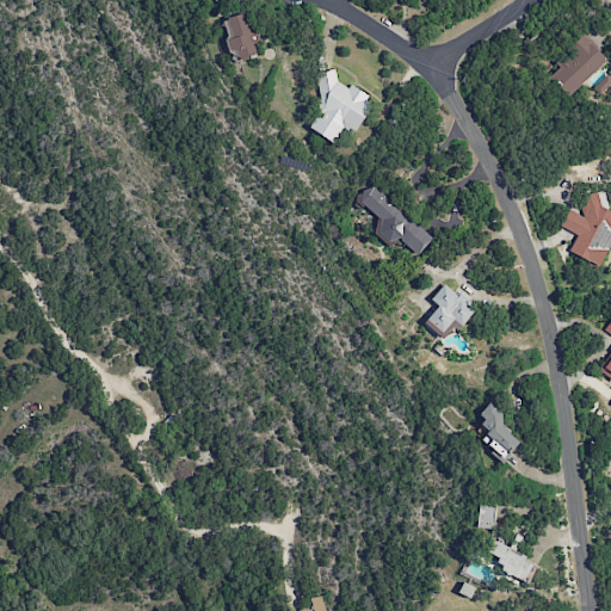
[(248,32),(245,13),(223,18),(230,51),(238,49),(241,61),(250,59),(247,48),(260,45),(257,30),(248,32)]
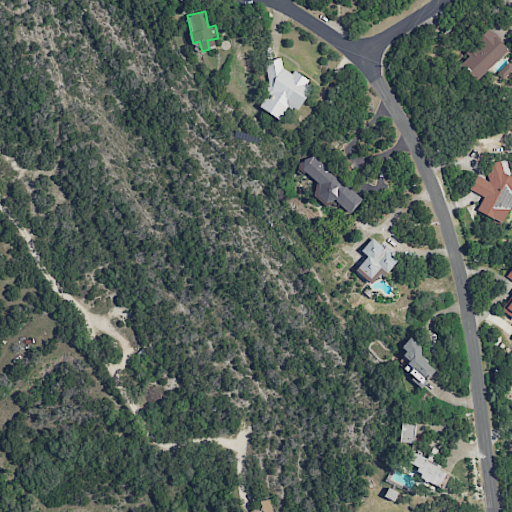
[(464,53),(468,57),(459,66),(474,82),(507,50),(488,30),(464,53)]
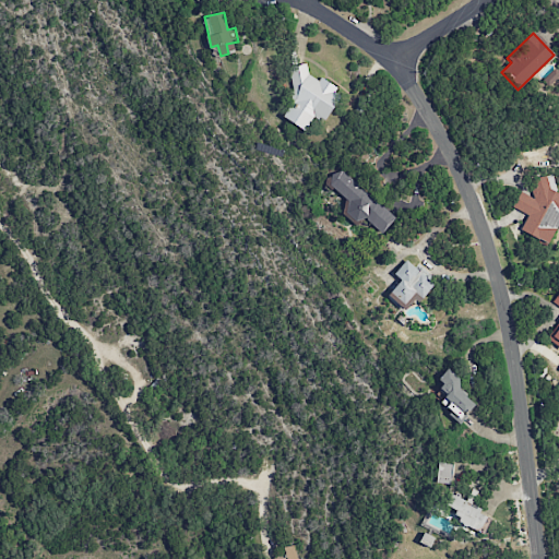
[(288,66),(293,99),(283,117),(304,130),(310,120),(328,117),(340,96),(339,88),(322,79),(317,80),(308,74),(307,63),(288,66)]
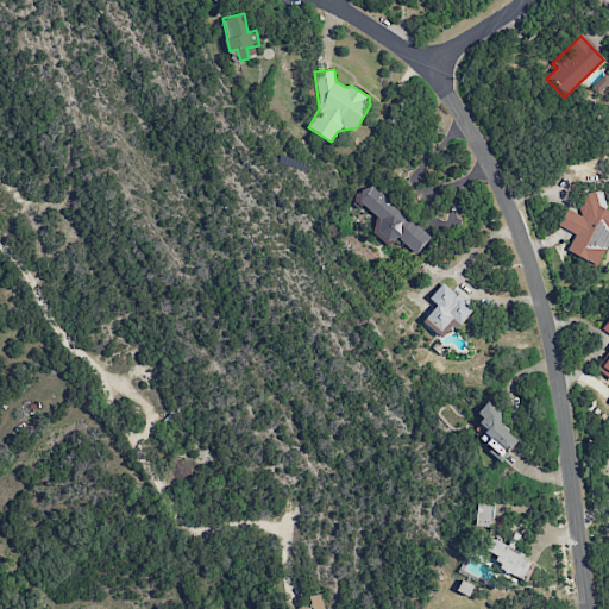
[(378,219),(369,230),(388,245),(395,237),(416,255),(431,237),(368,184),(355,200),(378,219)]
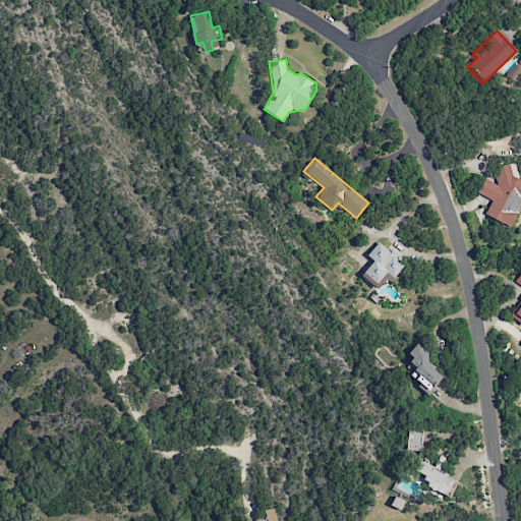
[(511,227),(520,207),(520,180),(509,175),(512,169),(502,165),(493,183),(483,178),(476,192),(493,200),(485,215),(511,227)]
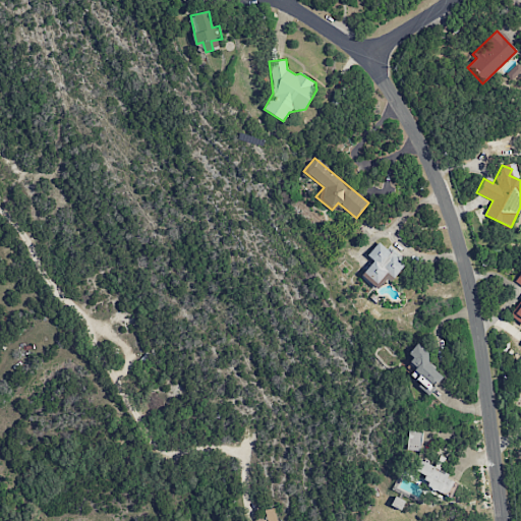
[(367,255),(373,261),(361,274),(380,290),(403,264),(379,242),(367,255)]
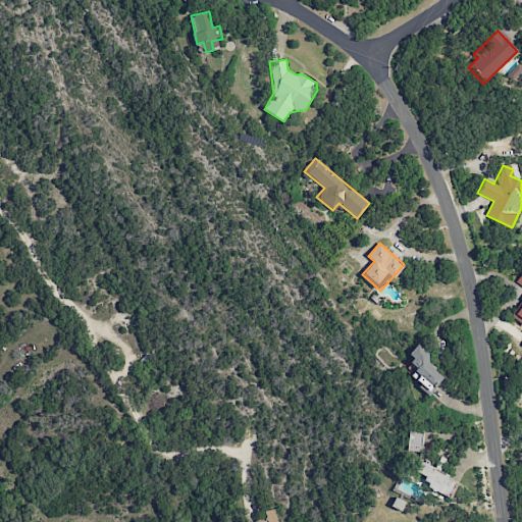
[(521,272),(516,282),(521,285),(521,300),(511,317),(521,323),(521,272)]
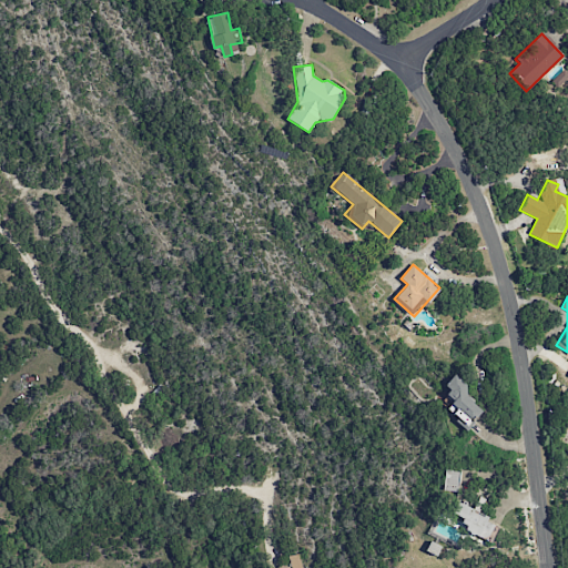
[(446,411),(467,428),(483,411),(463,394),(469,387),(454,374),(442,389),(455,399),(446,411)]
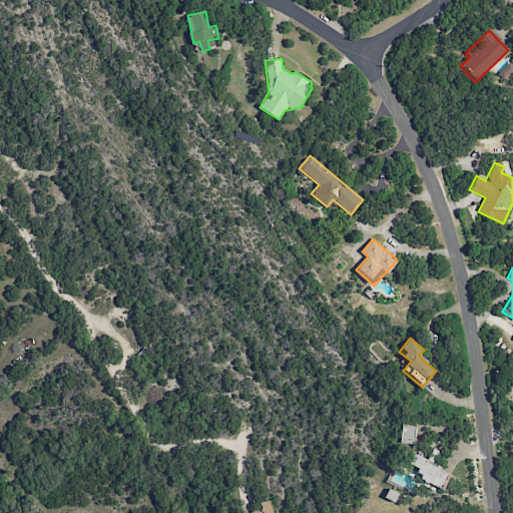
[(415,425),(402,424),(400,444),(414,445),(415,425)]
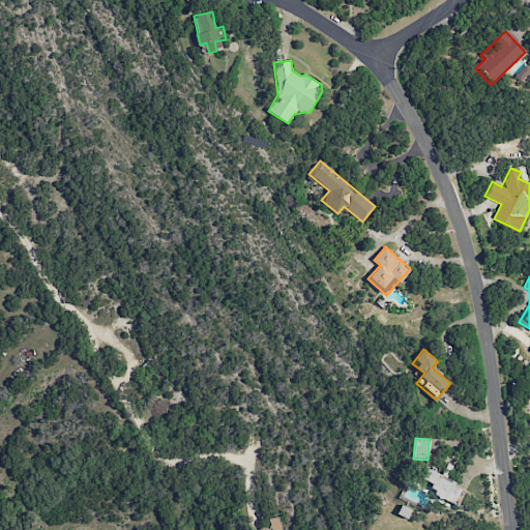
[(465,491),(453,487),(455,481),(444,477),(445,475),(427,468),(422,479),(434,484),(431,495),(459,506),(465,491)]
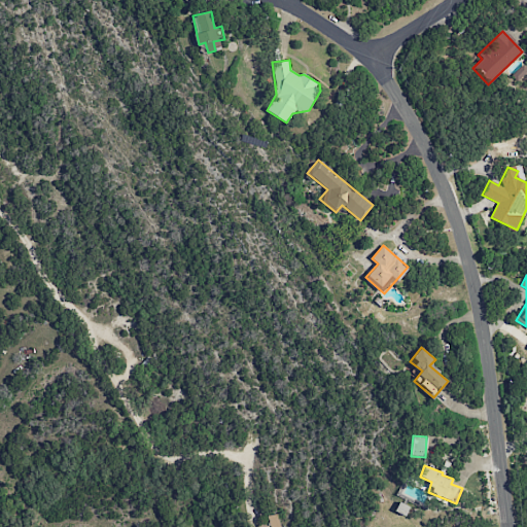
[(280,526),(278,514),(267,516),(269,523),(259,525),(259,526),(280,526)]
